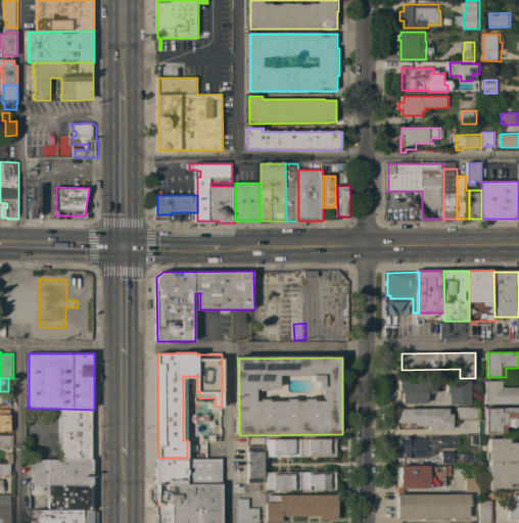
[(472,405),(451,405),(451,393),(449,393),(449,380),(472,380),(472,405)]
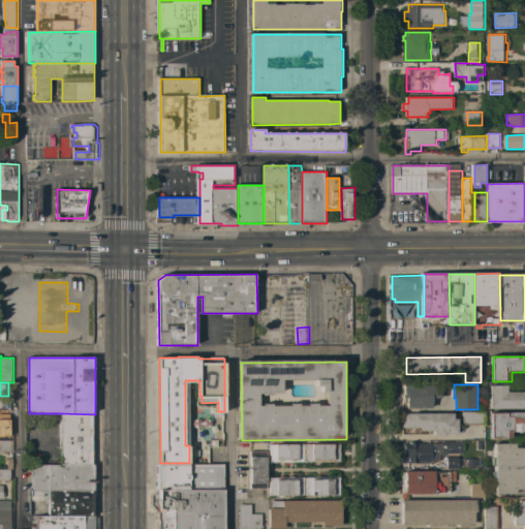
[(443,386),(443,399),(434,399),(434,408),(408,408),(409,399),(406,399),(406,385),(443,386)]
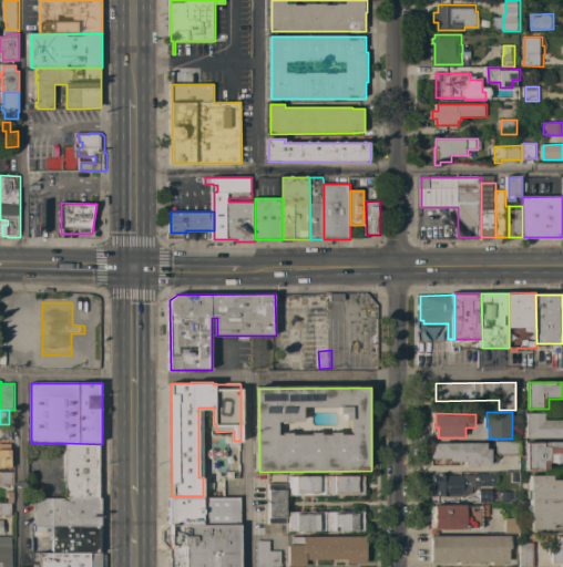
[(546,413),(546,420),(562,420),(562,437),(528,437),(529,413),(546,413)]
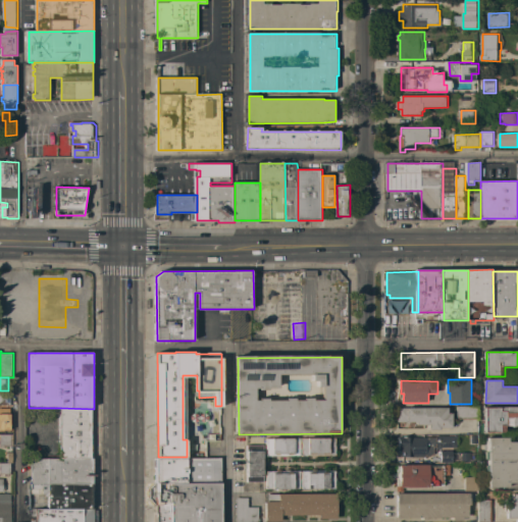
[(0,393),(13,393),(13,405),(0,405),(0,393)]
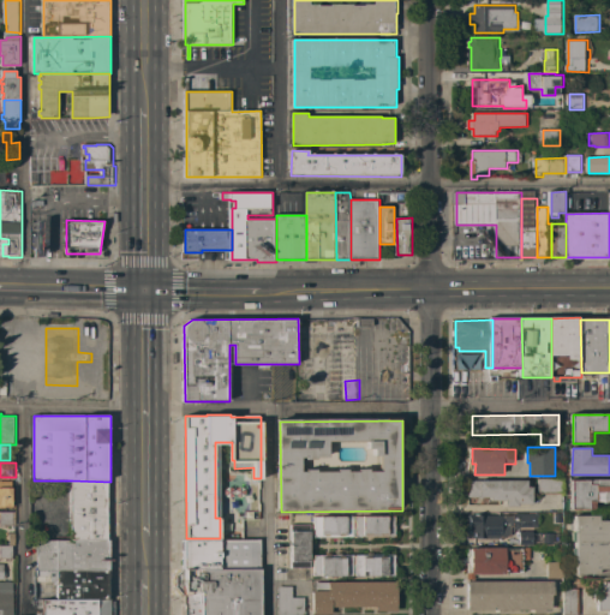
[(566,494),(540,494),(540,478),(566,478),(566,494)]
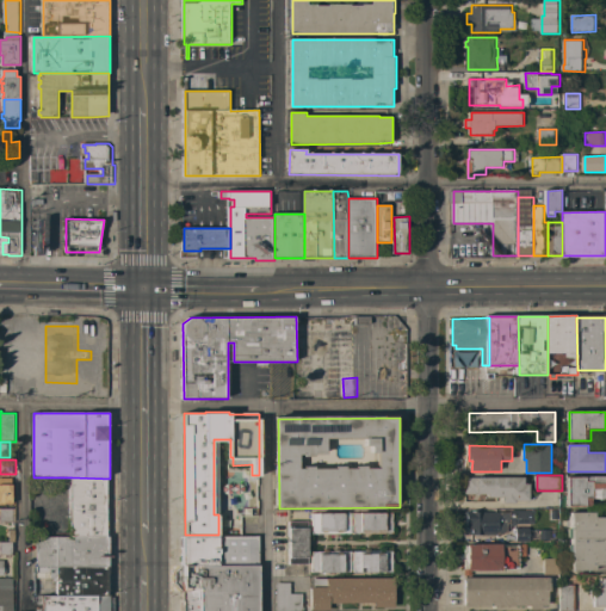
[(14,476),(14,504),(11,504),(11,506),(5,506),(5,504),(2,504),(2,476),(14,476)]
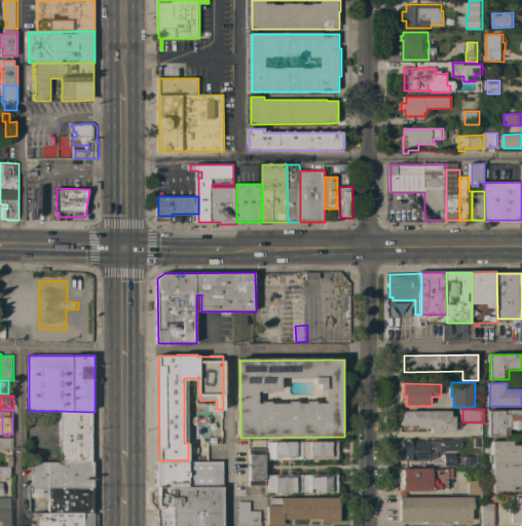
[(62,411),(95,412),(94,462),(62,462),(62,411)]
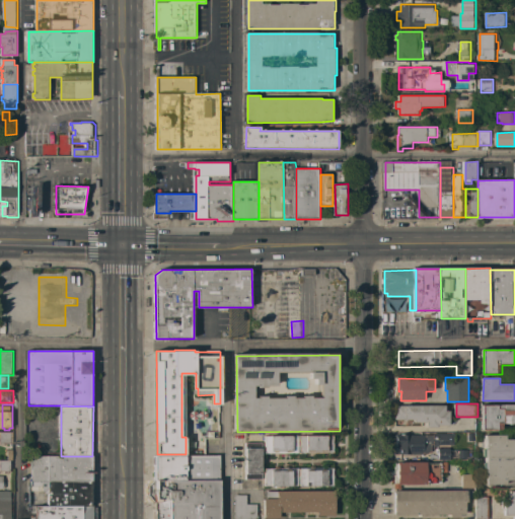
[(397,405),(447,405),(447,411),(451,411),(451,426),(439,426),(439,428),(429,428),(429,423),(416,423),(416,420),(397,420),(397,405)]
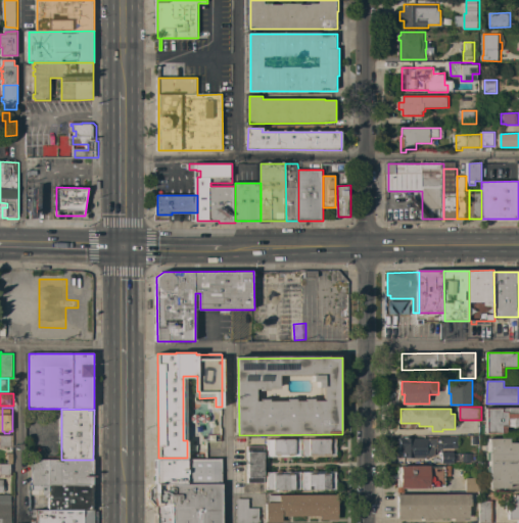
[(518,426),(508,427),(508,433),(487,433),(487,409),(518,409),(518,426)]
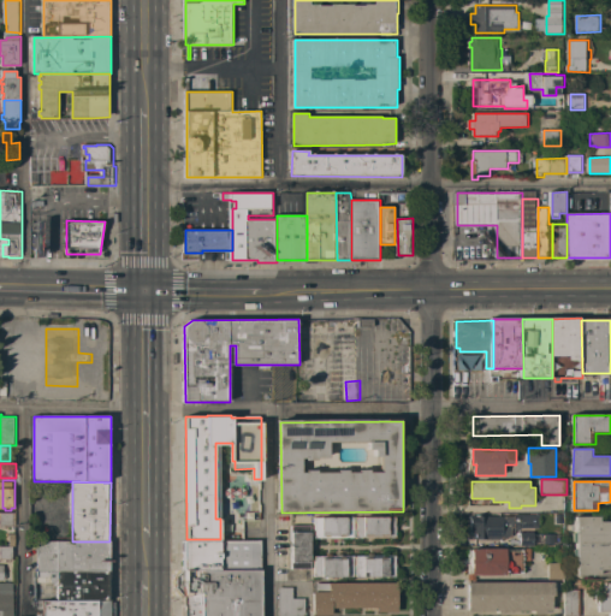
[(18,513),(18,529),(16,529),(16,526),(1,526),(1,513),(18,513)]
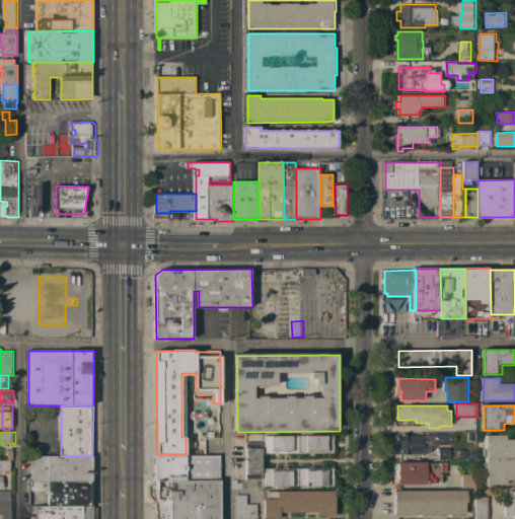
[(396,449),(398,449),(398,435),(454,434),(454,433),(456,433),(456,445),(441,445),(441,446),(436,446),(436,449),(433,449),(433,451),(430,454),(396,454),(396,449)]
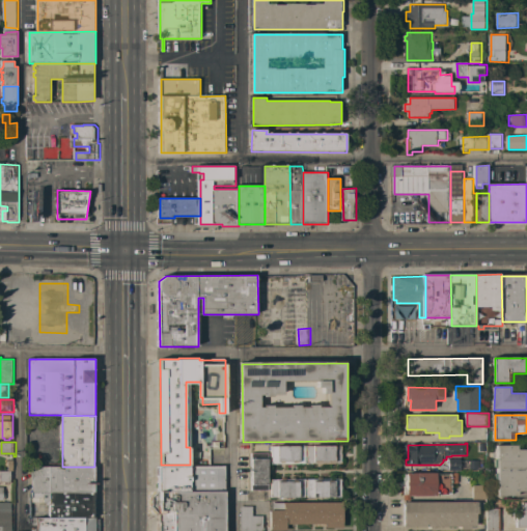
[(307,464),(274,464),(274,445),(307,446),(307,464)]
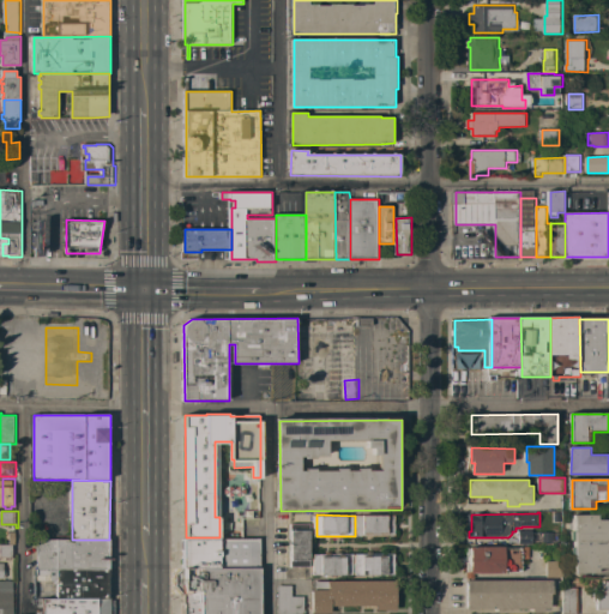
[(397,536),(357,537),(357,516),(397,515),(397,536)]
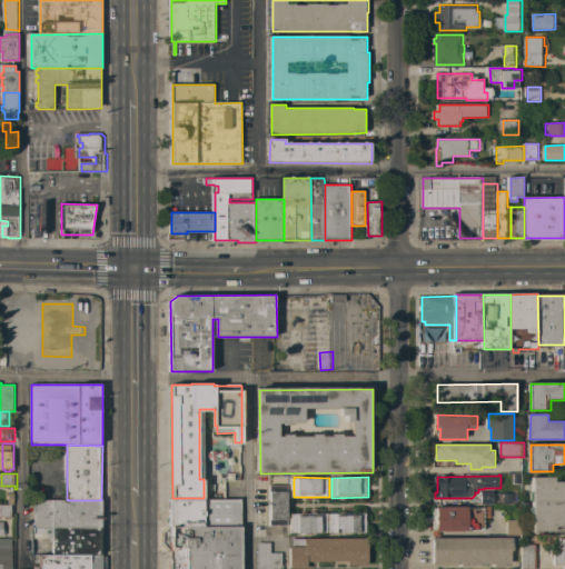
[(556,477),(557,482),(564,481),(564,526),(557,527),(557,531),(535,531),(534,477),(556,477)]
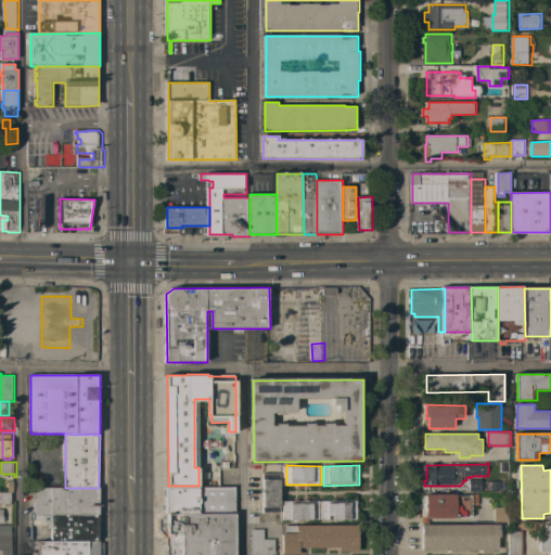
[(283,513),(265,513),(264,474),(283,474),(283,513)]
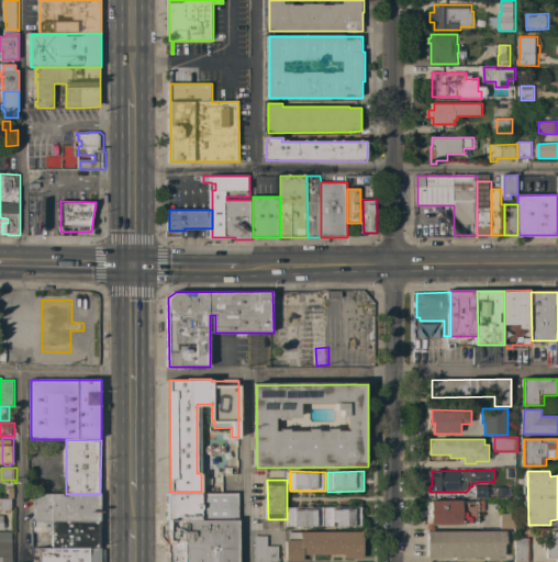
[(478,485),(490,485),(490,491),(493,490),(493,484),(517,484),(517,494),(512,494),(512,491),(508,491),(508,497),(478,498),(478,485)]
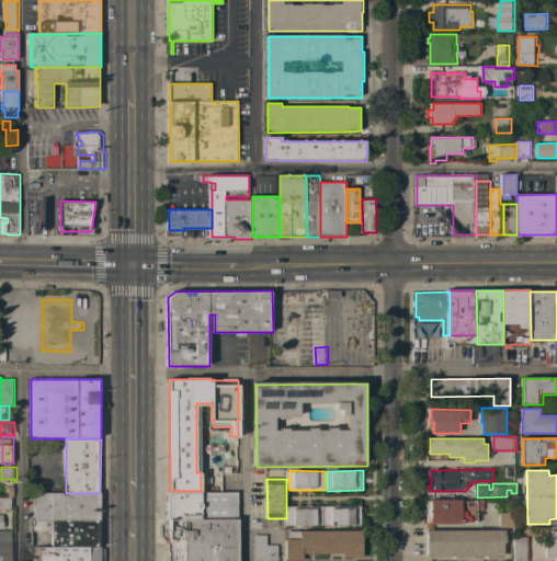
[(170,519),(170,493),(240,492),(240,519),(170,519)]
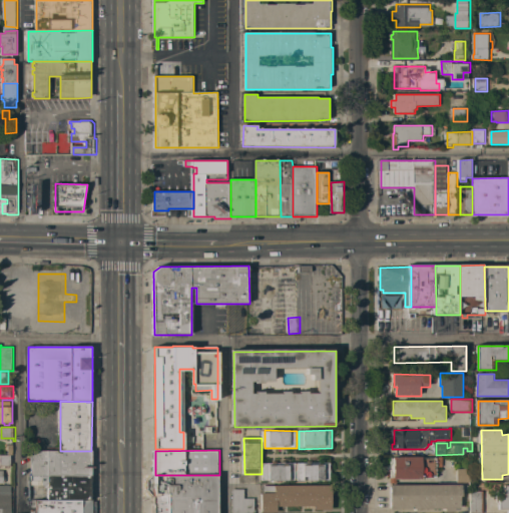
[(33,476),(33,451),(92,451),(92,462),(94,462),(94,476),(33,476)]
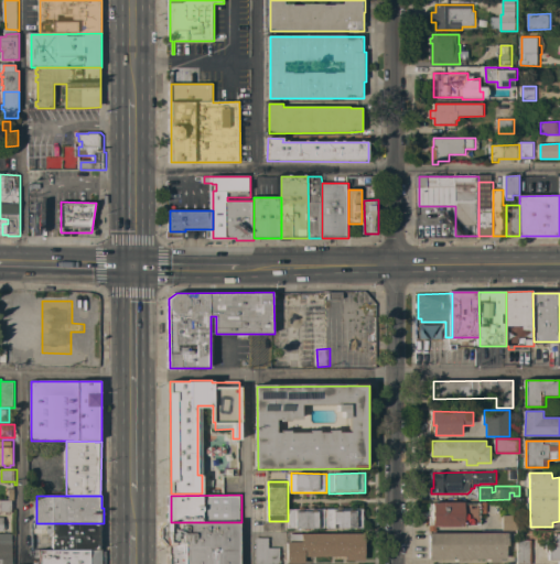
[(11,500),(14,500),(14,513),(1,512),(1,500),(6,500),(6,499),(11,499),(11,500)]
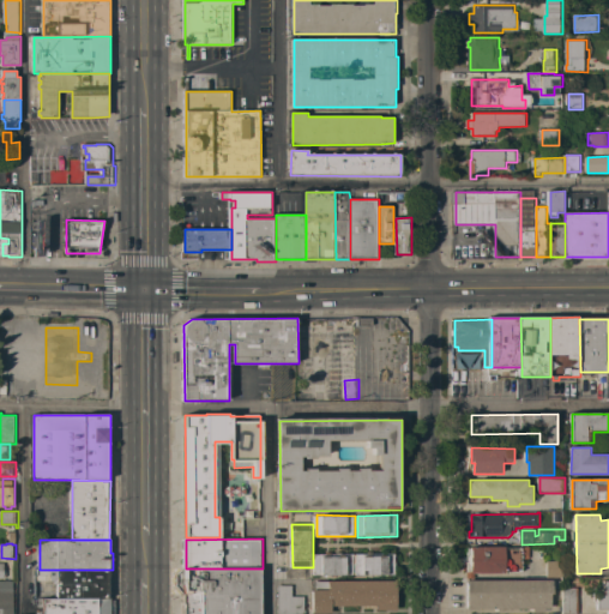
[(469,572),(470,572),(469,566),(468,564),(468,561),(468,559),(469,555),(469,548),(472,548),(472,547),(506,547),(531,547),(531,559),(524,559),(524,572),(476,572),(476,578),(469,578),(469,572)]
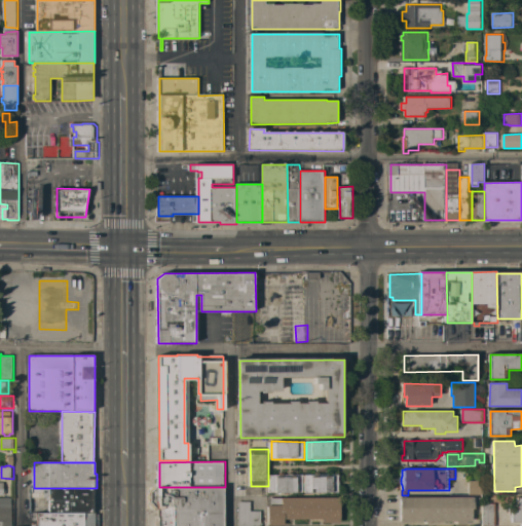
[(304,491),(271,491),(271,476),(304,475),(304,491)]
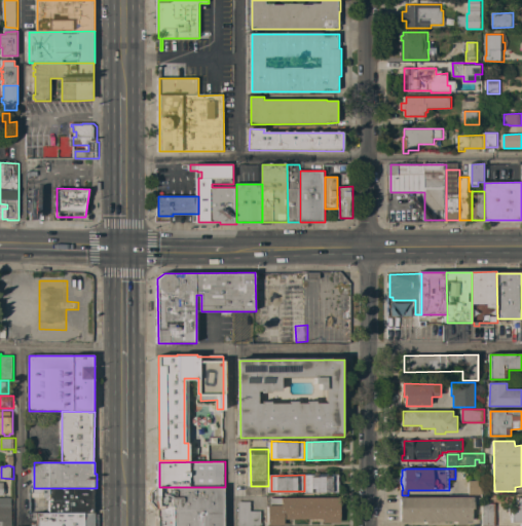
[(340,492),(306,493),(306,475),(340,475),(340,492)]
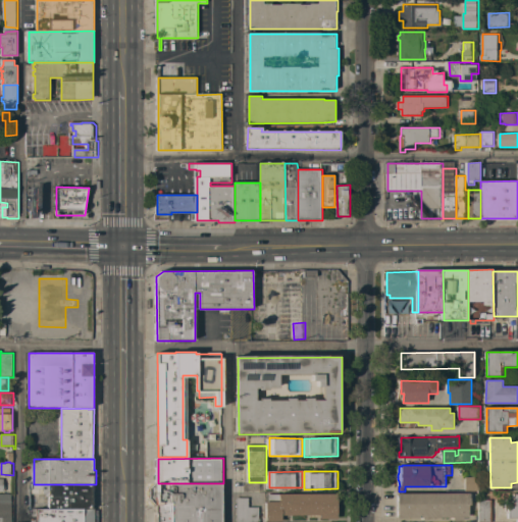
[(467,477),(480,477),(480,490),(475,490),(467,490),(467,477)]
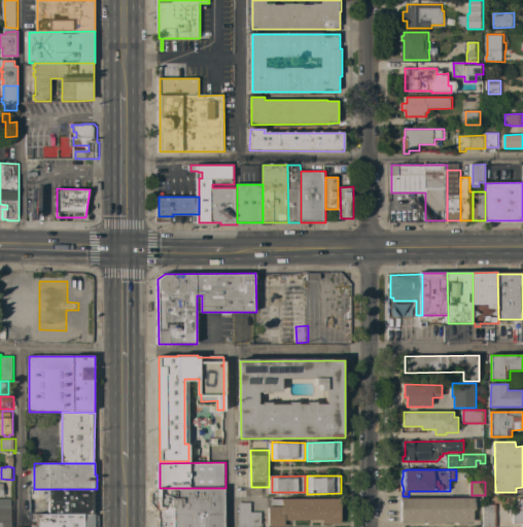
[(154,526),(154,514),(160,514),(160,510),(152,503),(152,493),(160,488),(225,488),(225,526),(154,526)]
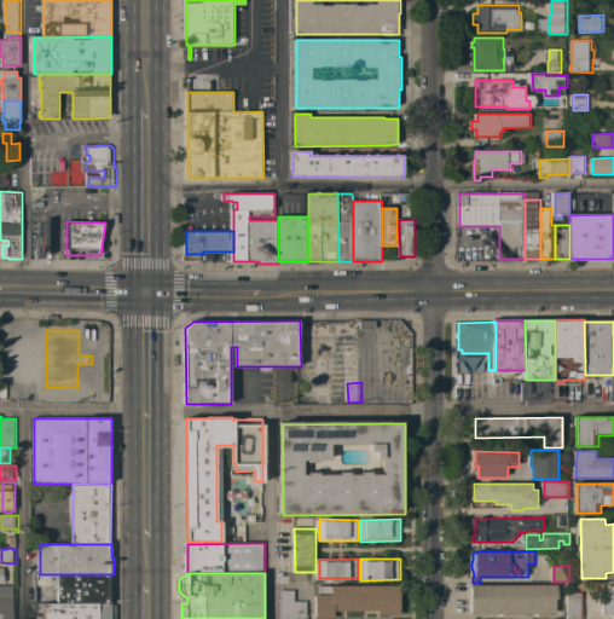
[(59,603),(59,585),(40,585),(40,574),(114,574),(117,574),(117,603),(59,603)]
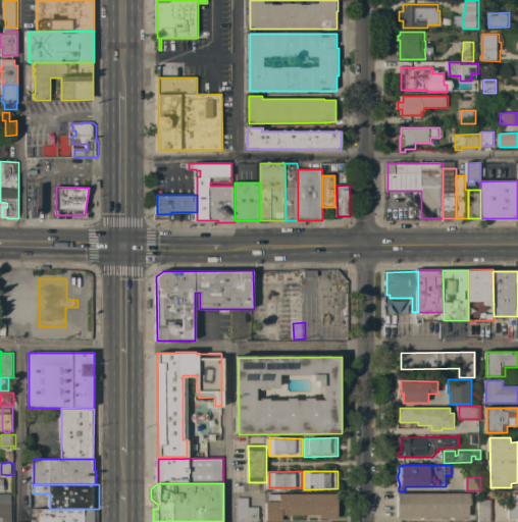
[(0,493),(13,494),(13,506),(0,506),(0,493)]
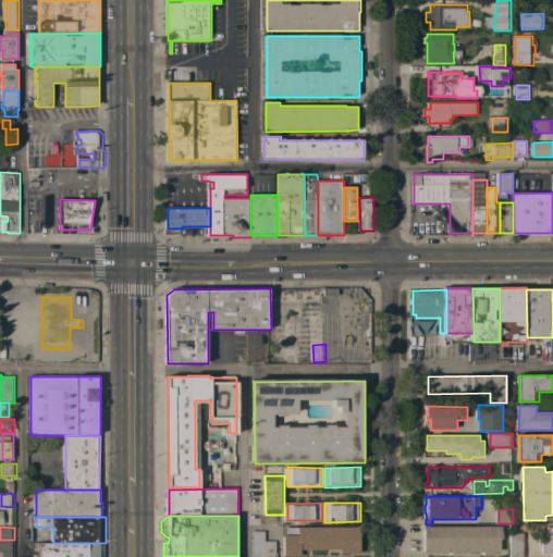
[(361,527),(361,554),(344,554),(343,549),(302,551),(302,556),(285,556),(285,535),(289,535),(289,528),(361,527)]
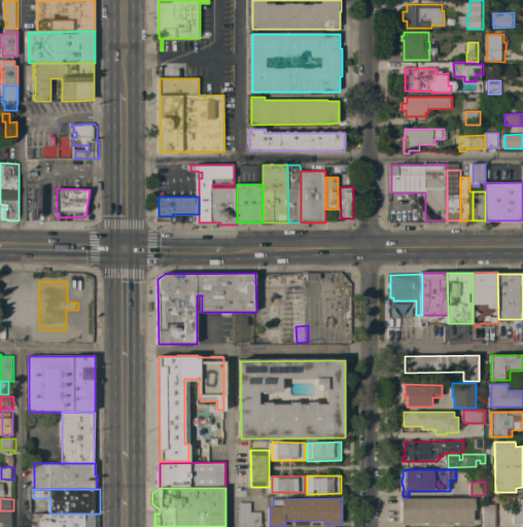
[(477,498),(477,510),(475,510),(475,523),(468,523),(468,526),(459,526),(459,524),(457,524),(457,523),(430,523),(430,524),(426,524),(426,523),(403,523),(403,498),(477,498)]
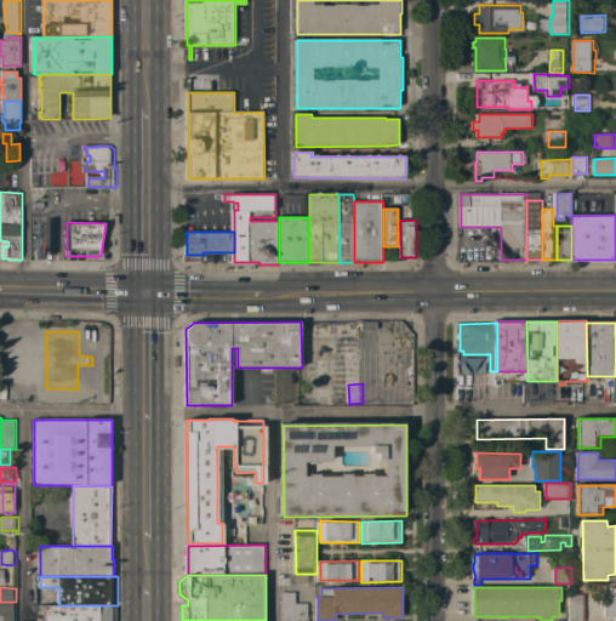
[(297,592),(297,603),(309,603),(309,620),(284,620),(284,592),(297,592)]
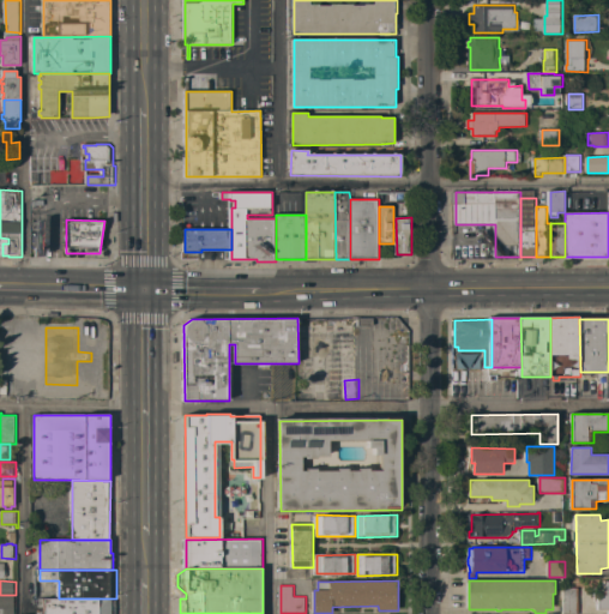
[(580,588),(580,613),(566,613),(566,588),(580,588)]
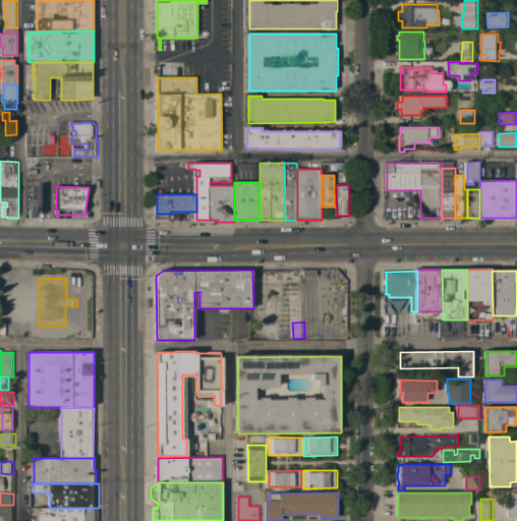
[(99,520),(38,520),(38,515),(35,515),(34,508),(50,508),(99,508),(99,520)]
